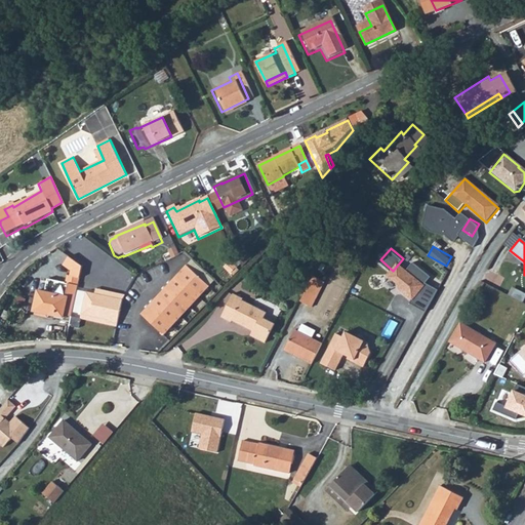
[(235,258),(240,270),(242,268),(248,261),(244,253),(235,258)]
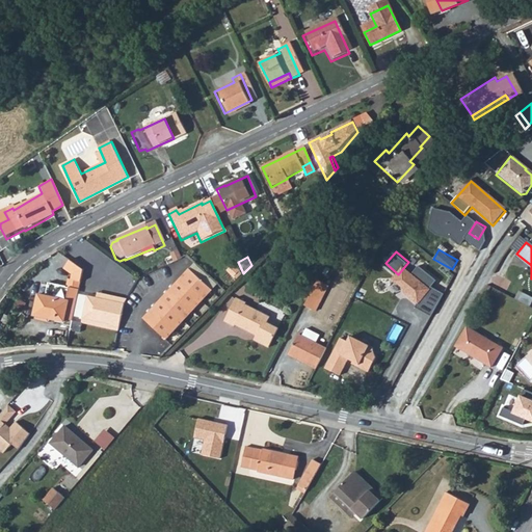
[(67,289),(76,292),(78,284),(81,271),(69,261),(61,268),(70,275),(69,282),(65,281),(63,289),(46,284),(43,297),(63,302),(67,289)]
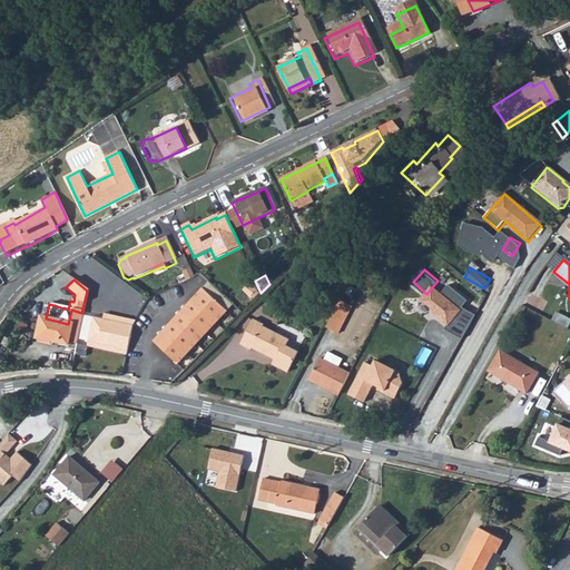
[(446,327),(462,337),(477,313),(464,305),(469,296),(448,283),(433,307),(452,318),(446,327)]
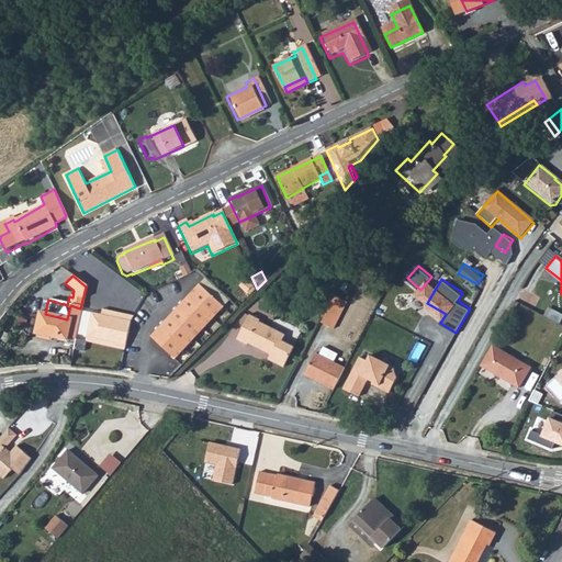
[(227,303),(203,280),(199,284),(223,307),(227,303)]
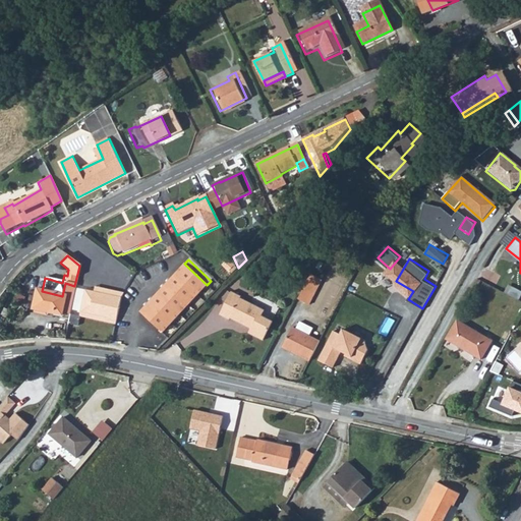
[(139,312),(162,334),(196,296),(207,285),(184,264),(139,312)]
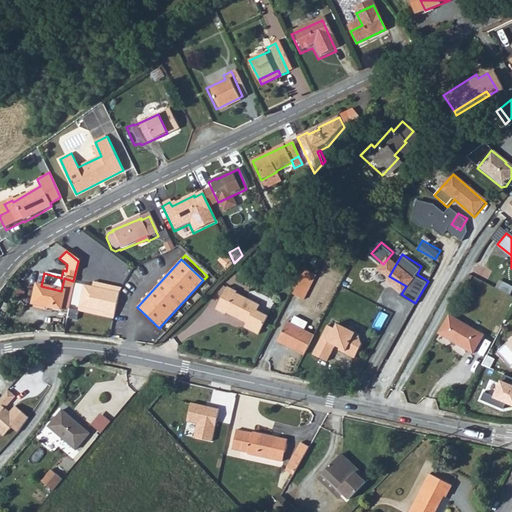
[(291,298),(302,303),(314,280),(303,275),(291,298)]
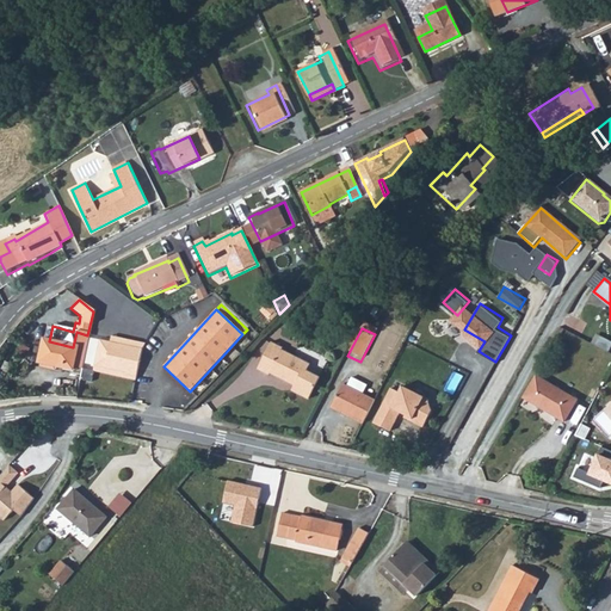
[(73,347),(49,341),(41,339),(35,363),(36,364),(61,370),(61,365),(71,368),(71,369),(79,371),(87,335),(76,332),(73,347)]
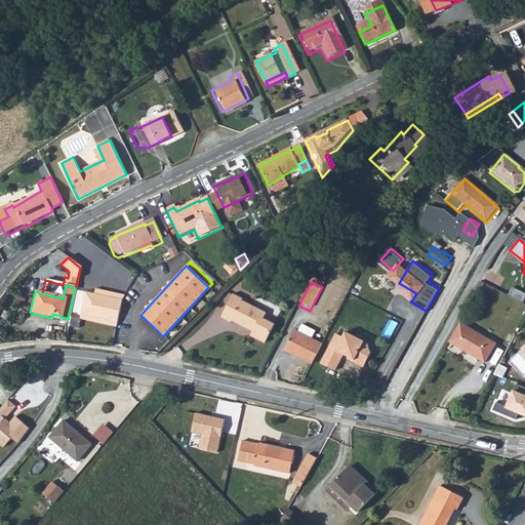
[(85,293),(83,301),(92,304),(94,296),(85,293)]
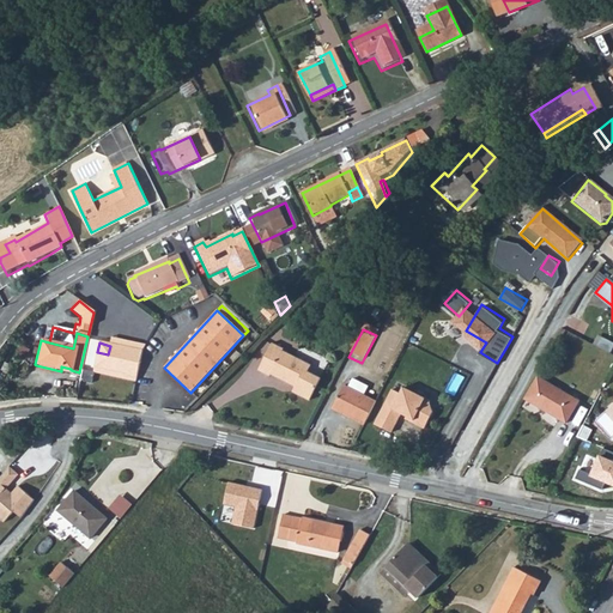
[(272,344),(259,371),(268,377),(269,375),(290,384),(291,381),(297,383),(295,387),(292,393),(309,401),(320,378),(308,372),(311,365),(283,352),(284,350),(272,344)]
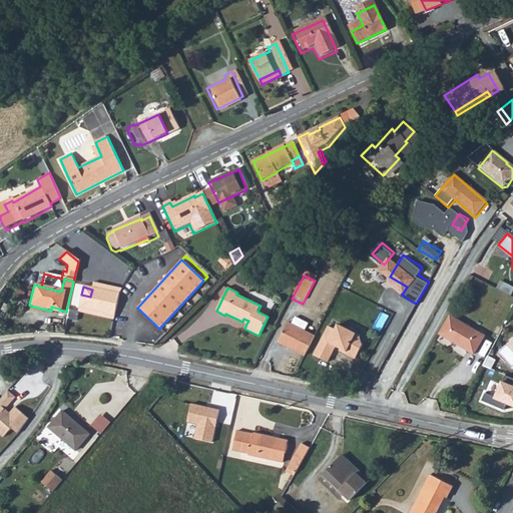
[(110,319),(116,296),(92,290),(90,297),(81,295),(78,309),(95,313),(95,311),(98,312),(98,314),(101,315),(101,316),(110,319)]
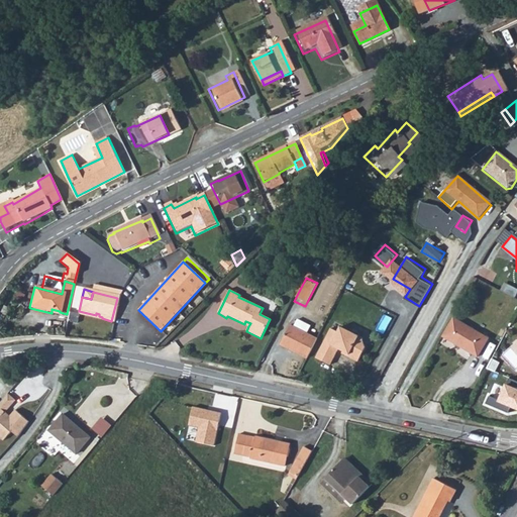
[(50,316),(50,314),(59,316),(60,312),(60,311),(52,309),(52,313),(30,308),(29,311),(50,316)]
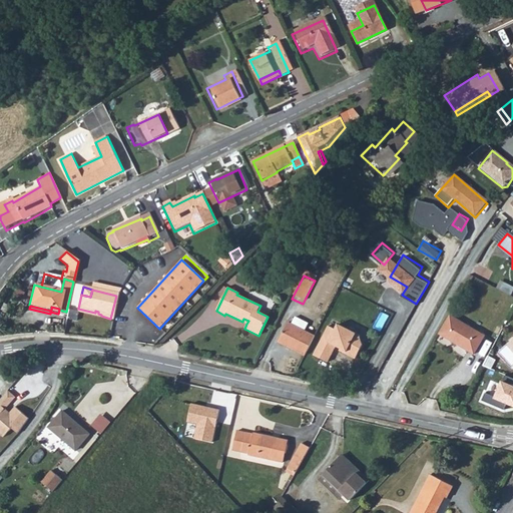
[(439,336),(474,356),(484,337),(449,317),(439,336)]
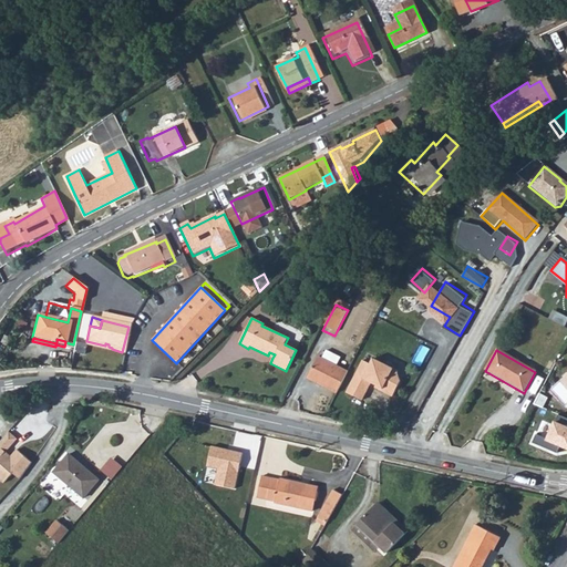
[(337,394),(348,373),(337,368),(340,360),(326,352),(321,360),(318,358),(308,380),(337,394)]
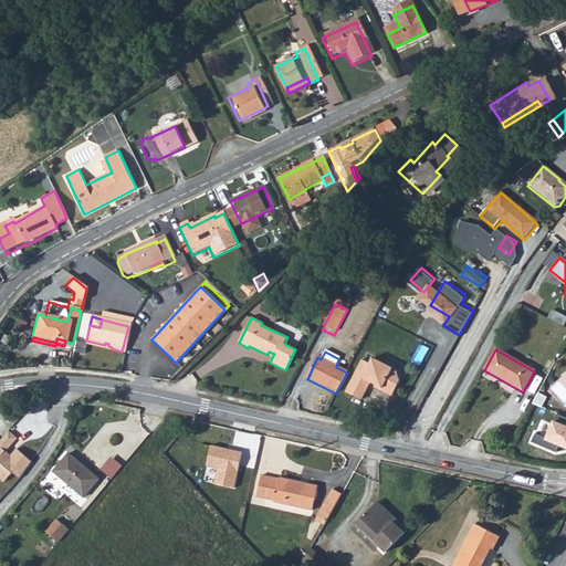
[(362,362),(346,394),(362,401),(370,384),(376,386),(381,389),(380,391),(391,398),(399,383),(396,371),(373,359),(369,365),(362,362)]
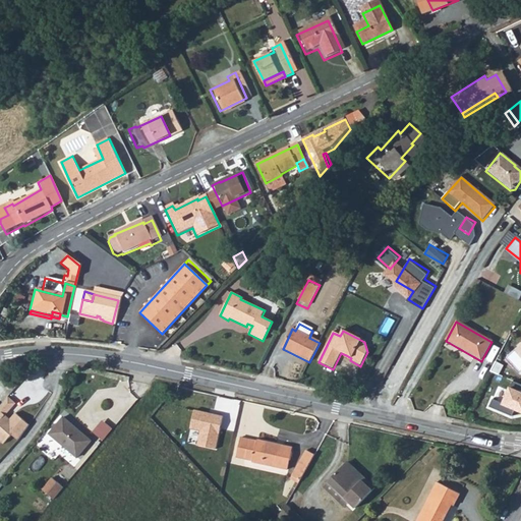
[(512,410),(520,413),(520,385),(510,381),(501,401),(493,398),(488,406),(511,415),(512,410)]
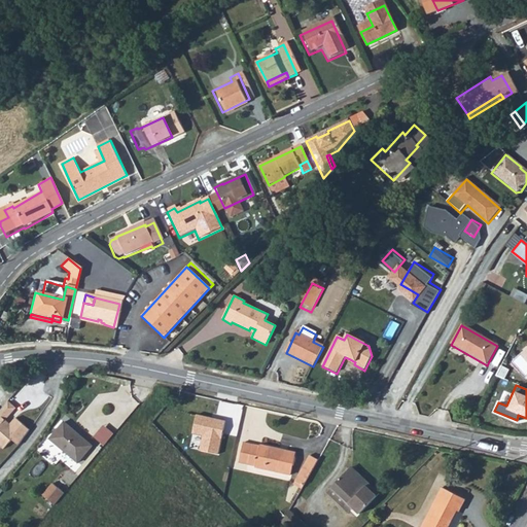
[(0,441),(7,447),(15,437),(21,442),(31,427),(19,415),(12,422),(9,426),(4,422),(8,418),(18,406),(10,398),(0,411),(0,441)]
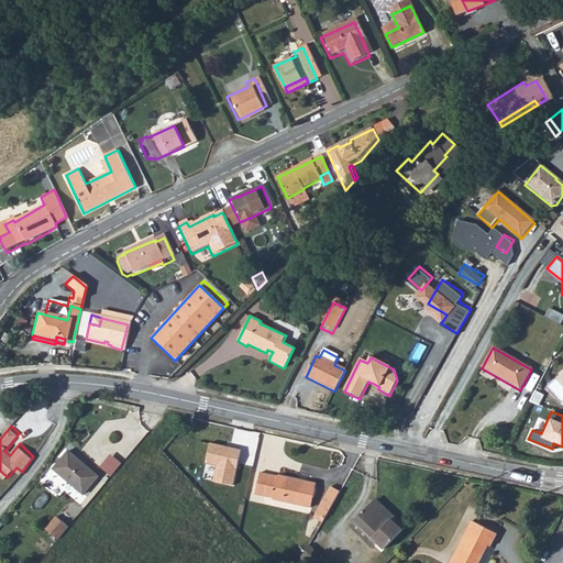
[(4,451),(10,455),(13,451),(9,446),(4,451)]
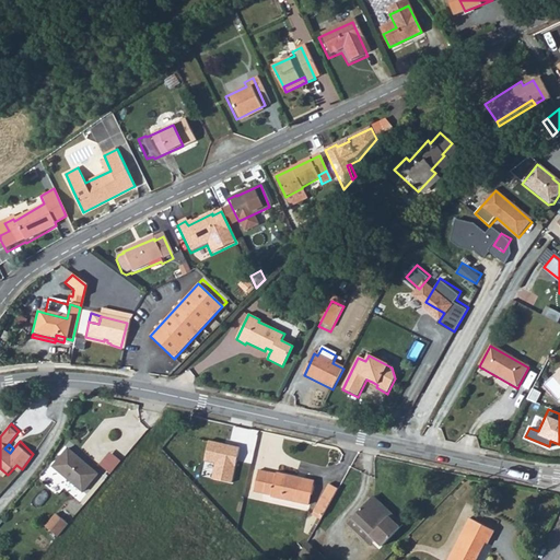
[(55,464),(85,489),(101,471),(70,446),(55,464)]
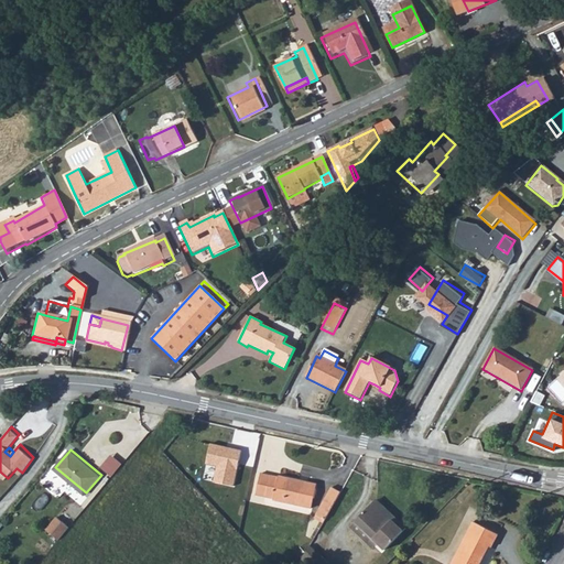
[(101,466),(114,475),(123,462),(112,453),(101,466)]
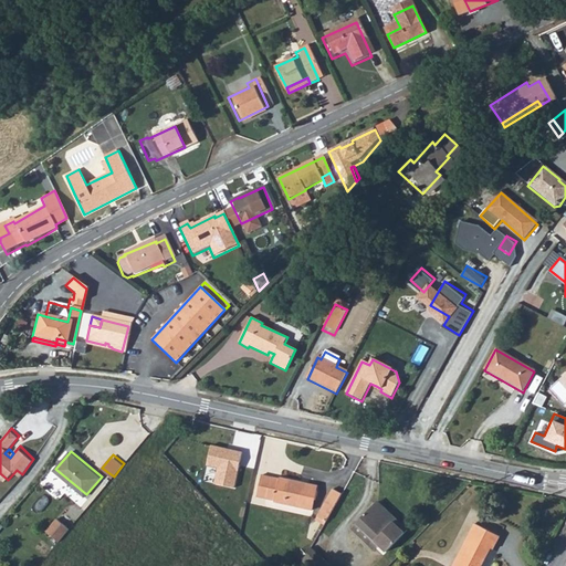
[(55,469),(51,474),(82,501),(86,494),(55,469)]
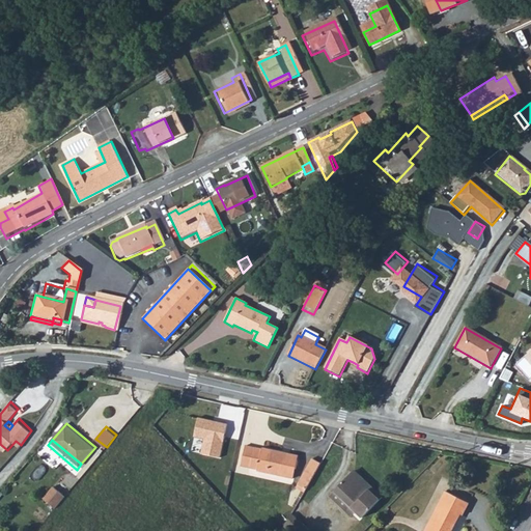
[(280,453),(281,449),(258,445),(258,446),(240,442),(235,462),(253,467),(253,468),(283,475),(285,466),(290,467),(294,456),(280,453)]
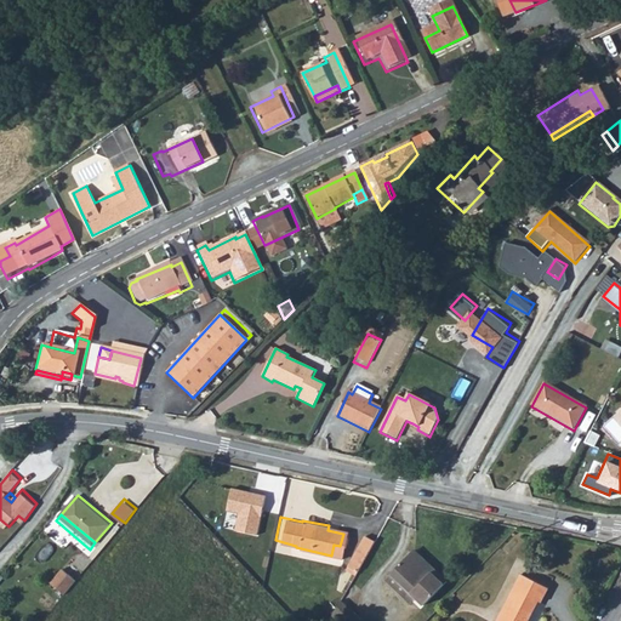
[(355,565),(372,536),(362,531),(346,559),(355,565)]
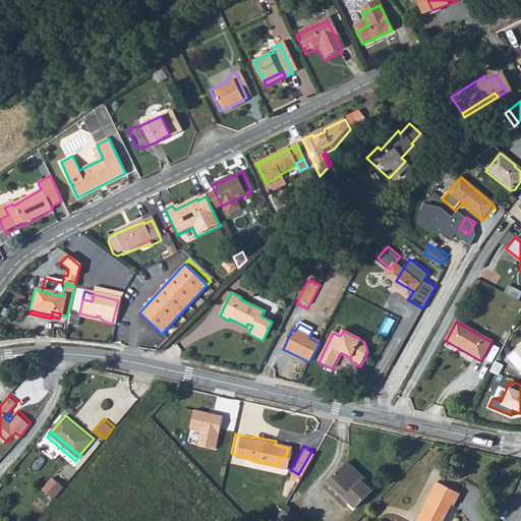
[(343,459),(359,476),(362,473),(345,457),(343,459)]
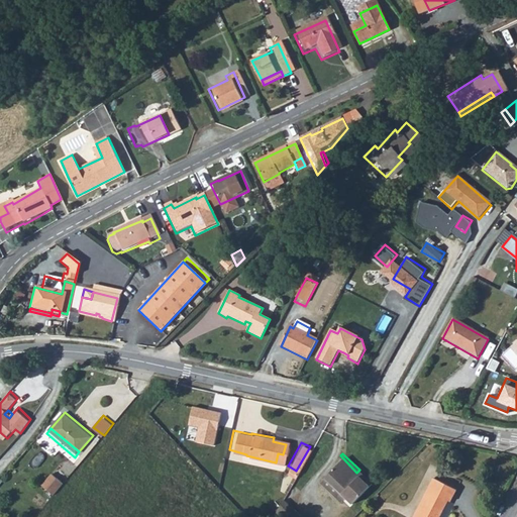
[(323,474),(342,493),(349,499),(369,480),(359,470),(356,473),(340,455),(323,474)]
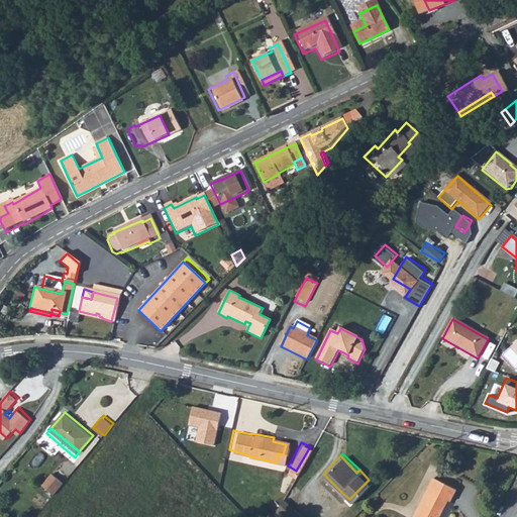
[(56,491),(65,480),(54,470),(44,481),(56,491)]
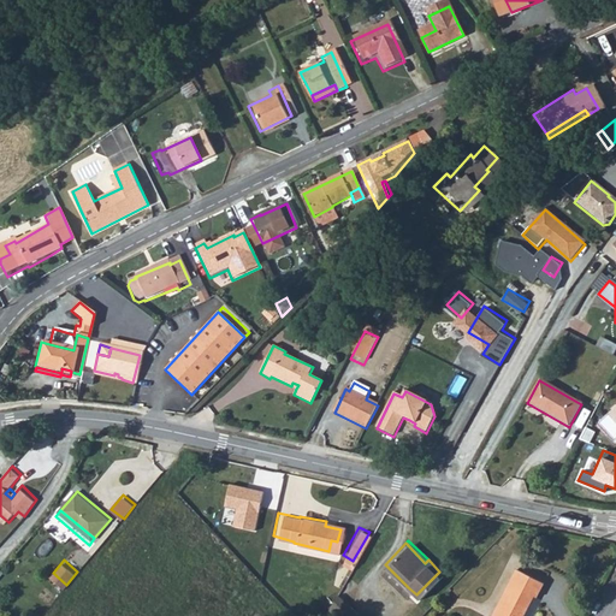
[(385,564),(379,569),(403,592),(408,587),(385,564)]
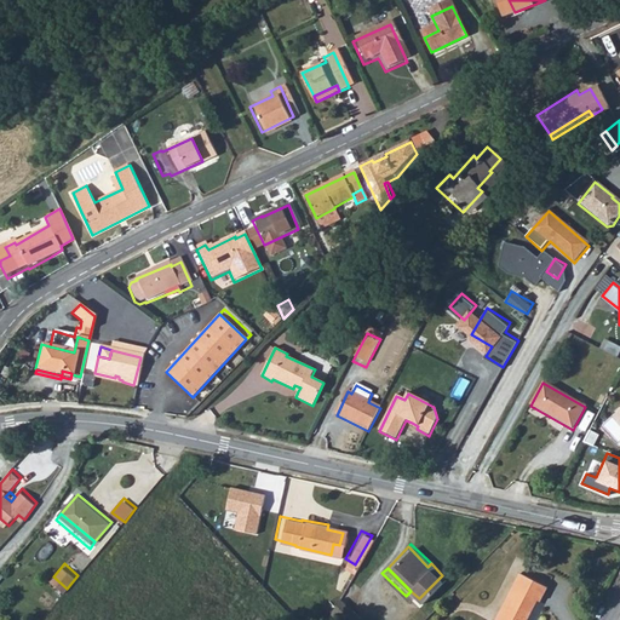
[(492,618),(495,619),(526,619),(523,619),(535,597),(538,598),(546,584),(518,569),(492,618)]
